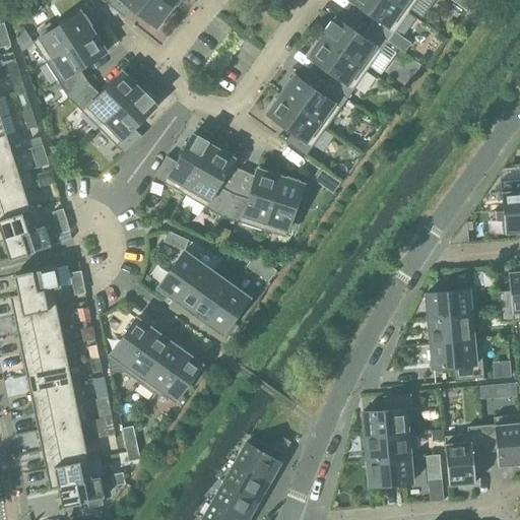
[(167,13),(171,8),(159,0),(106,0),(105,2),(124,17),(131,8),(157,28),(169,15),(167,13)]
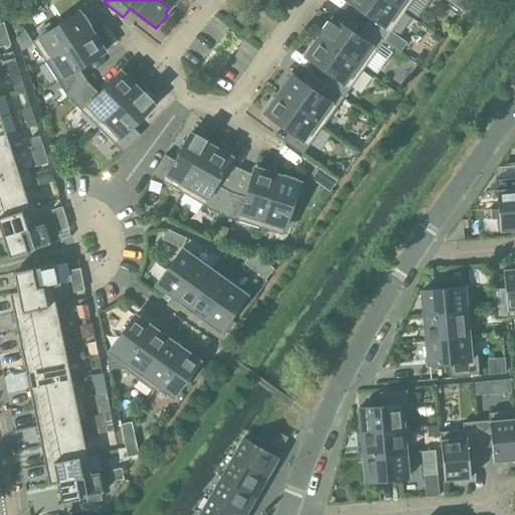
[(158,0),(169,8),(173,3),(175,5),(178,0),(158,0)]
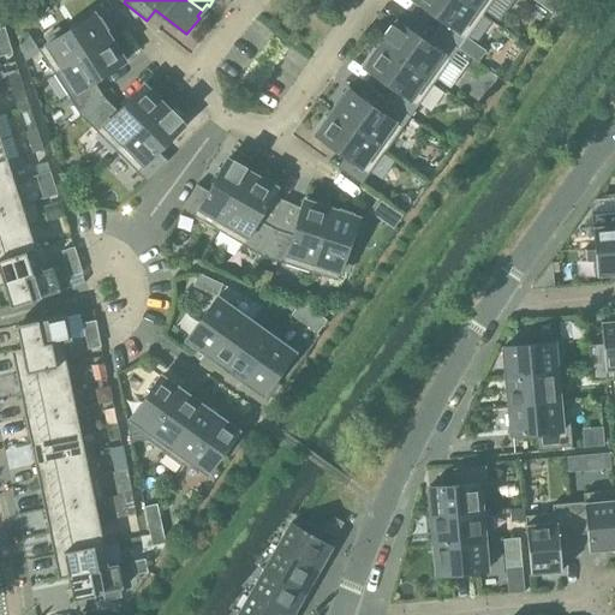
[(413,0),(442,21),(435,31),(459,49),(482,16),(460,0),(413,0)]
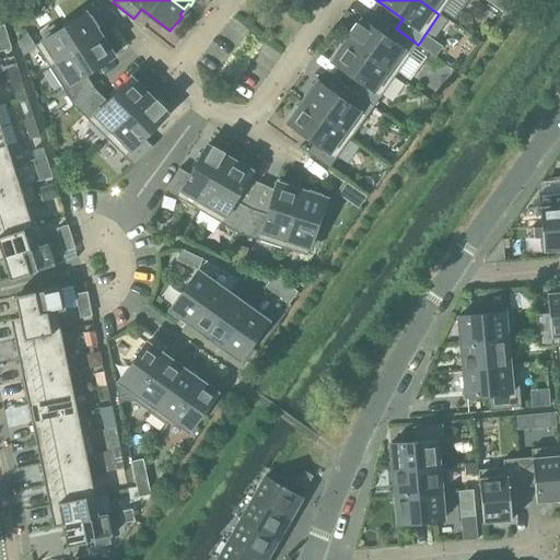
[(419,0),(439,14),(448,0),(419,0)]
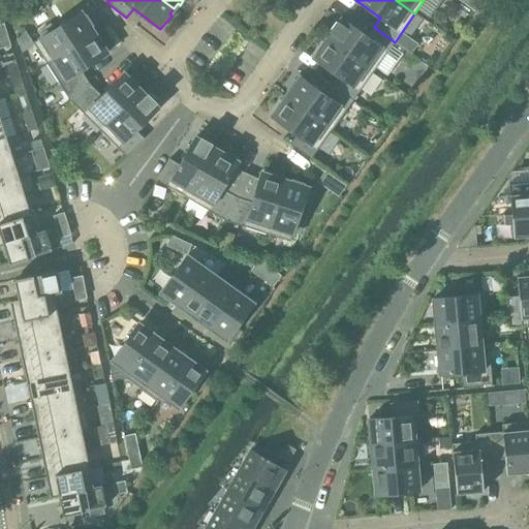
[(50,61),(53,59),(53,58),(94,32),(90,27),(93,25),(86,14),(84,17),(81,12),(53,29),(50,24),(37,31),(41,36),(33,41),(47,63),(50,61)]
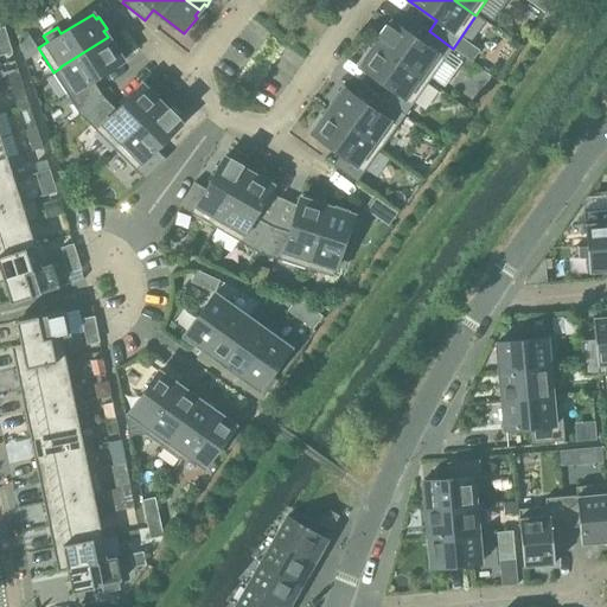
[(376,44),(428,82),(453,49),(429,31),(421,42),(393,21),(389,26),(385,24),(377,36),(381,38),(376,44)]
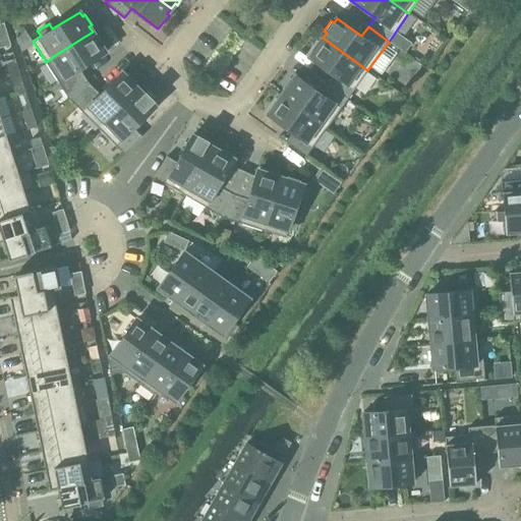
[(24,30),(17,39),(21,52),(34,45),(24,30)]
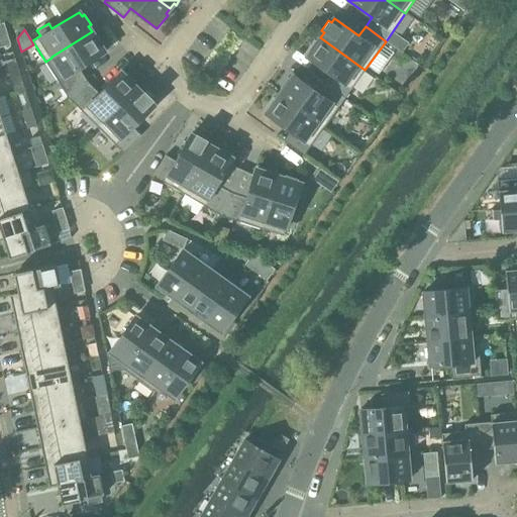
[(68,97),(88,82),(79,68),(107,50),(98,35),(95,37),(92,31),(52,57),(52,58),(64,77),(57,81),(68,97)]
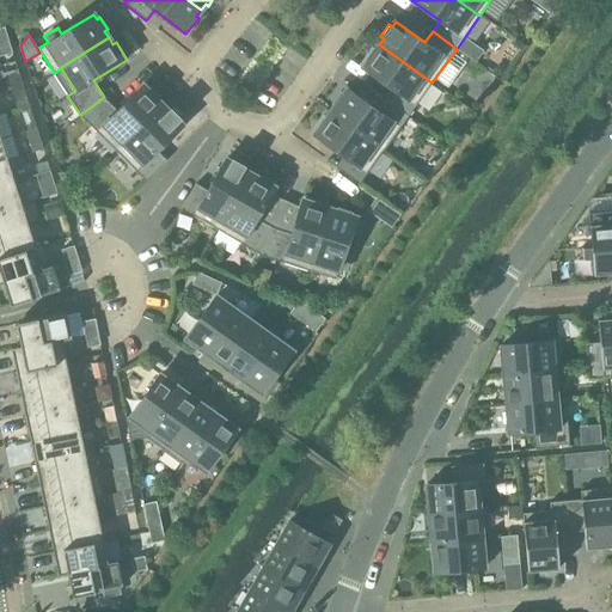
[(0,56),(12,53),(8,40),(0,42),(0,56)]
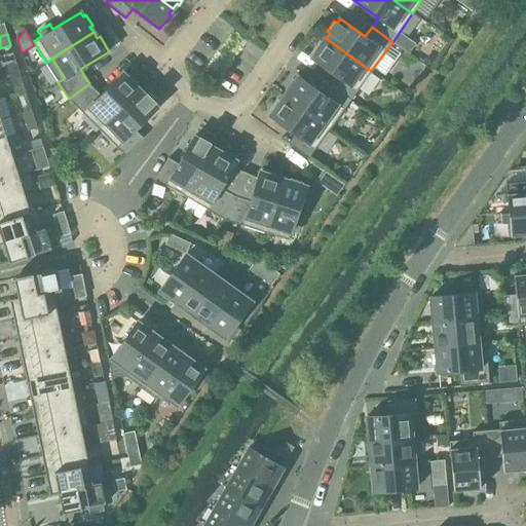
[(350,100),(371,71),(326,38),(322,43),(320,41),(309,57),(337,76),(330,85),(350,100)]
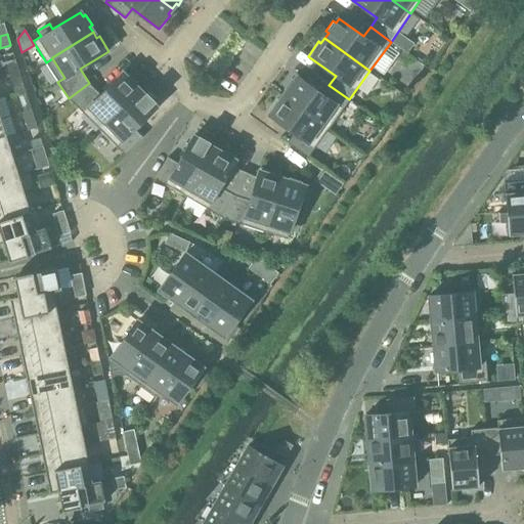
[(5,62),(9,75),(18,72),(14,59),(5,62)]
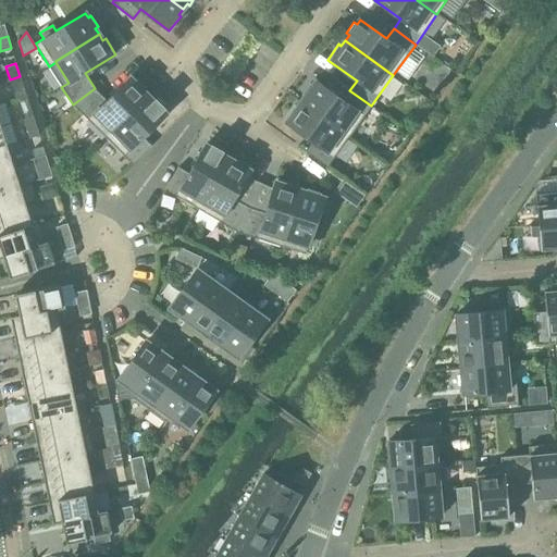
[(107,100),(95,88),(73,104),(106,137),(148,96),(143,90),(146,88),(132,75),(107,100)]
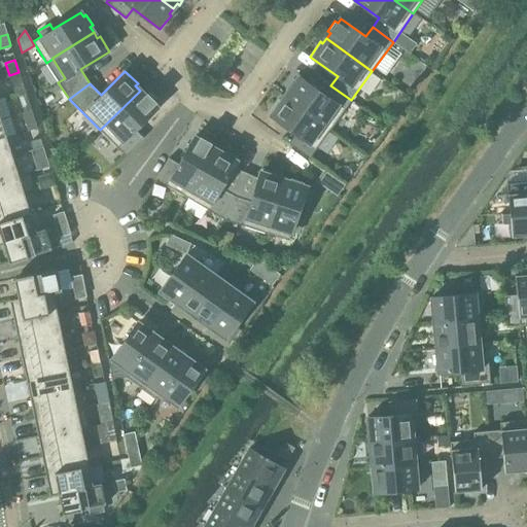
[(23,85),(19,72),(9,75),(13,89),(23,85)]
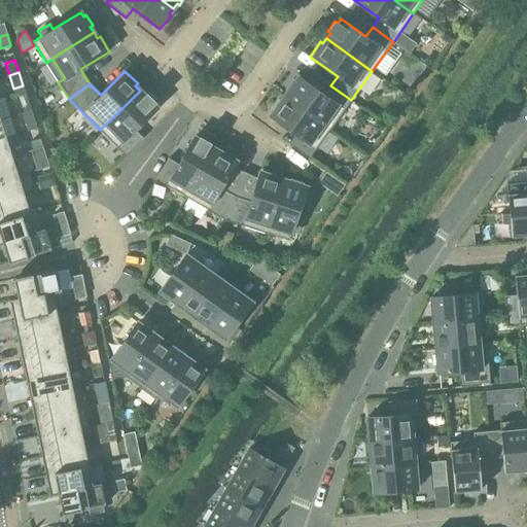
[(284,96),(330,129),(351,100),(330,85),(324,95),(299,76),(295,80),(293,79),(286,89),(288,91),(284,96)]
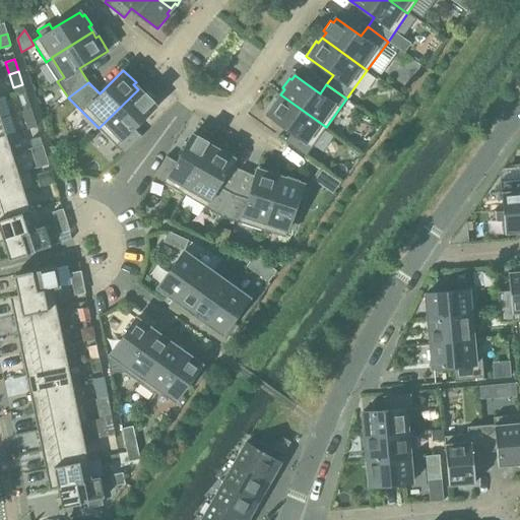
[(17,91),(23,111),(30,108),(24,89),(17,91)]
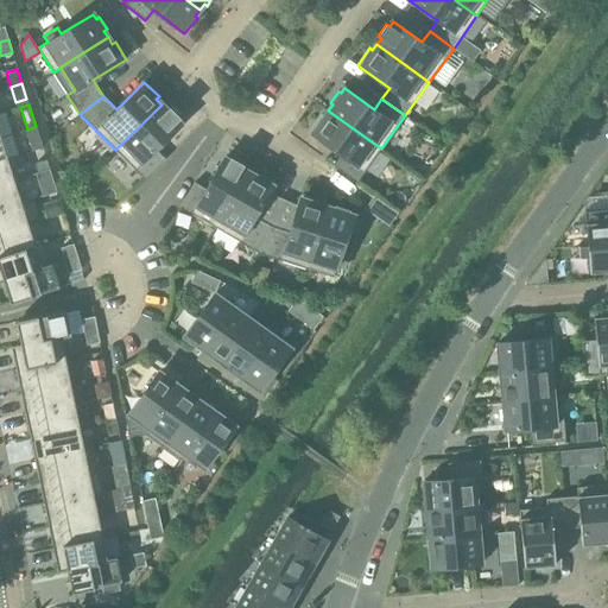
[(115,150),(145,179),(165,159),(156,150),(182,125),(177,120),(179,118),(170,108),(168,111),(162,105),(115,150)]
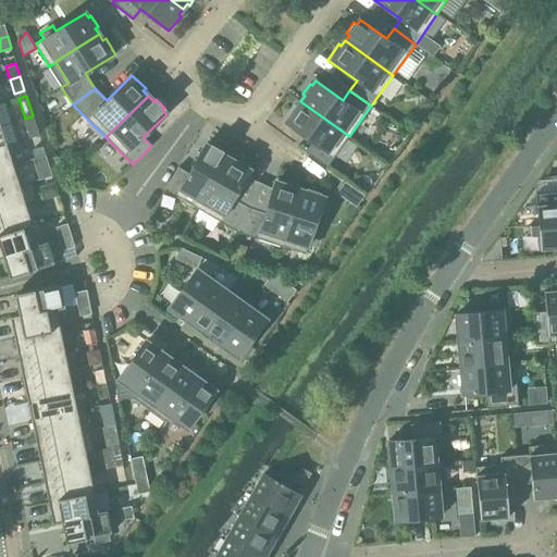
[(326,168),(349,136),(300,101),(297,108),(294,106),(283,121),(312,141),(305,152),(326,168)]
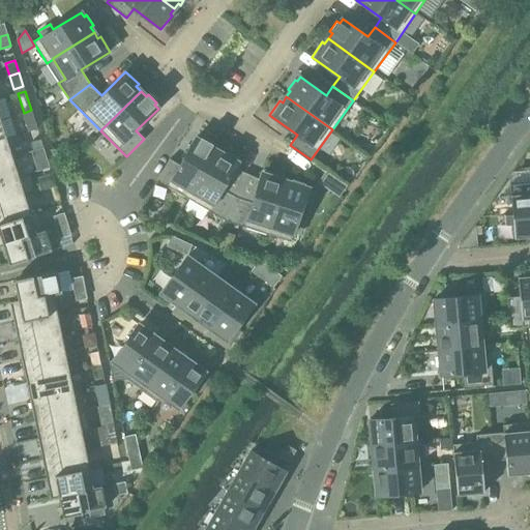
[(28,133),(37,129),(31,110),(24,113),(22,113),(28,133)]
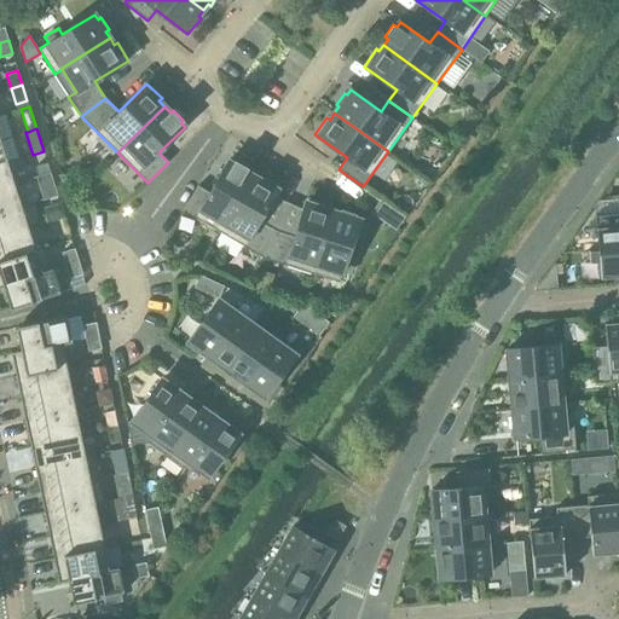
[(184,212),(220,232),(253,175),(246,172),(248,168),(235,161),(233,165),(229,161),(209,192),(198,186),(184,212)]
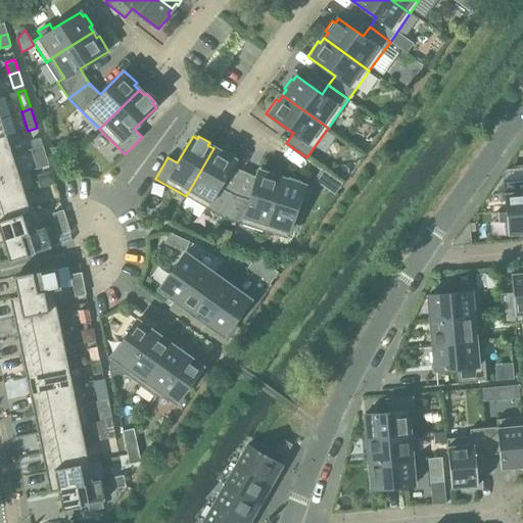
[(0,139),(0,159),(12,155),(6,137),(0,139)]
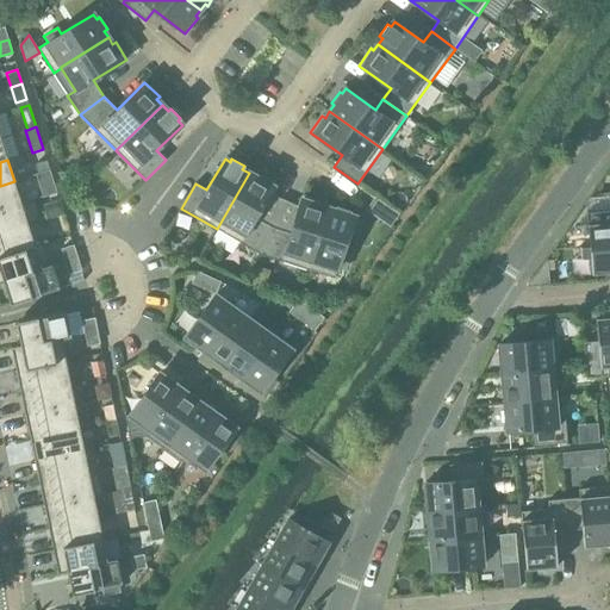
[(41,173),(50,170),(47,161),(35,165),(38,174),(41,173)]
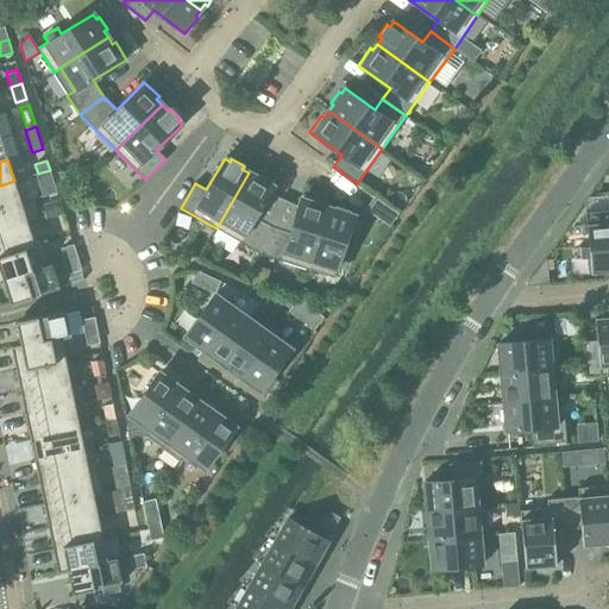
[(56,189),(50,170),(41,173),(36,175),(43,196),(57,192),(56,189)]
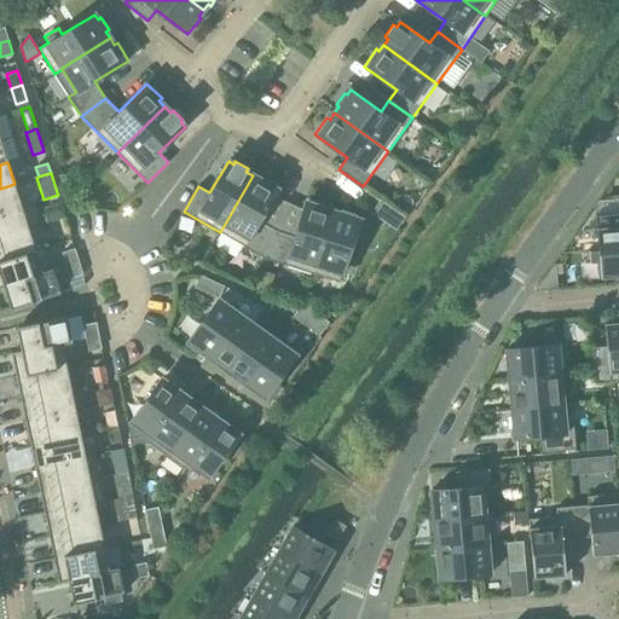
[(220,232),(264,259),(276,231),(260,221),(279,186),(261,175),(259,179),(253,175),(220,232)]
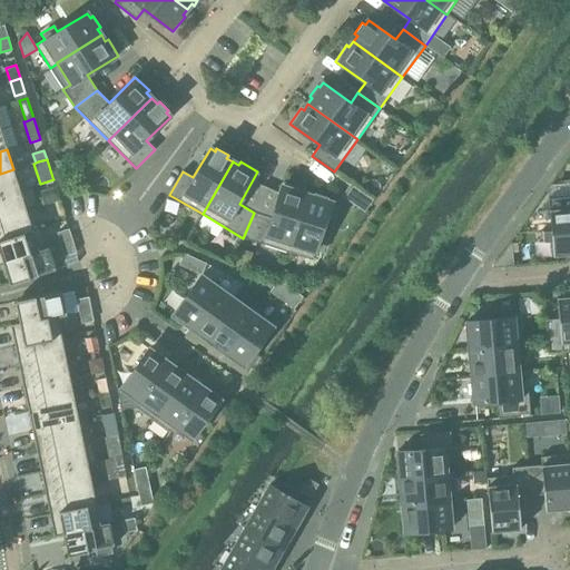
[(0,196),(20,190),(13,169),(0,174),(0,196)]
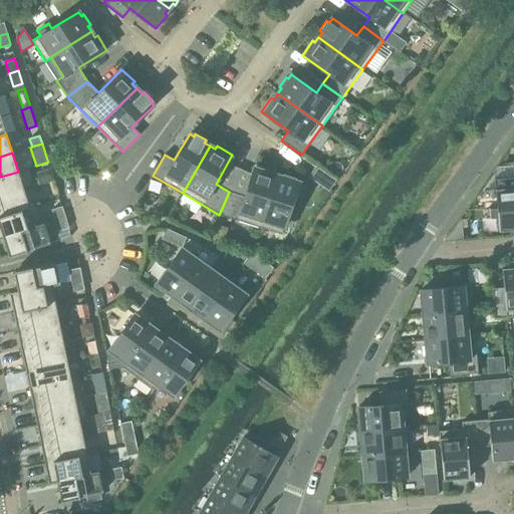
[(245,197),(229,192),(219,215),(260,227),(276,176),(270,174),(271,171),(255,165),(245,197)]
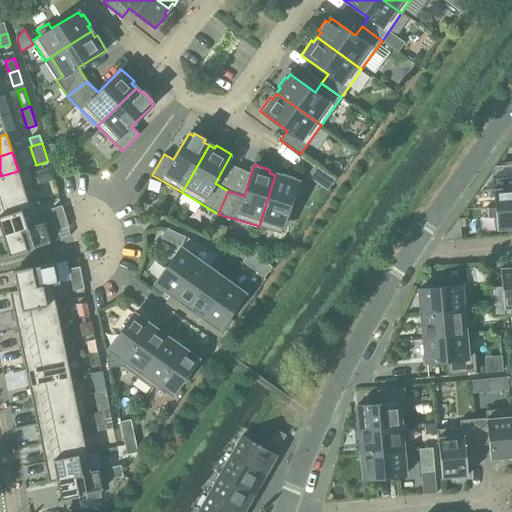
[(322,171),(314,166),(307,176),(314,181),(322,171)]
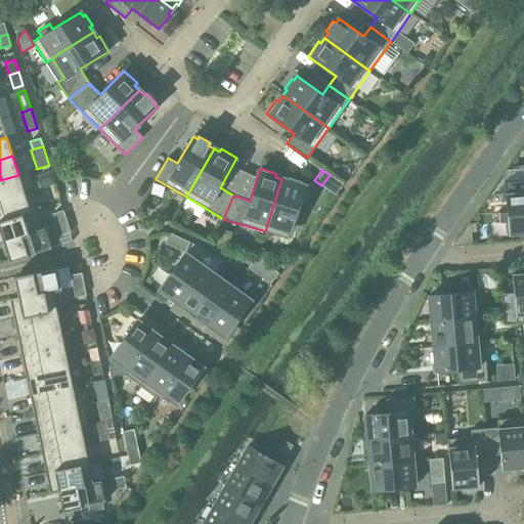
[(48,173),(39,175),(43,186),(51,183),(48,173)]
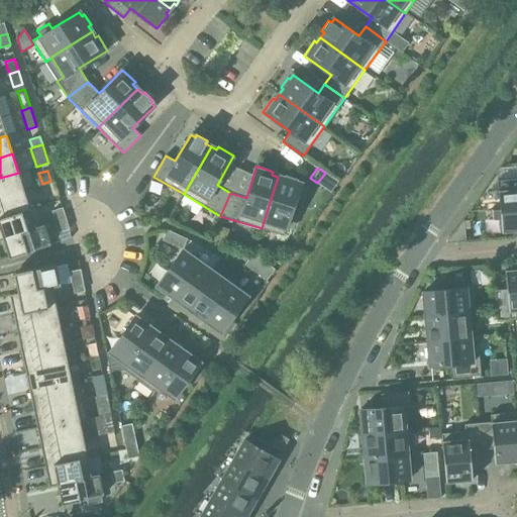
[(0,178),(0,198),(24,191),(18,173),(0,178)]
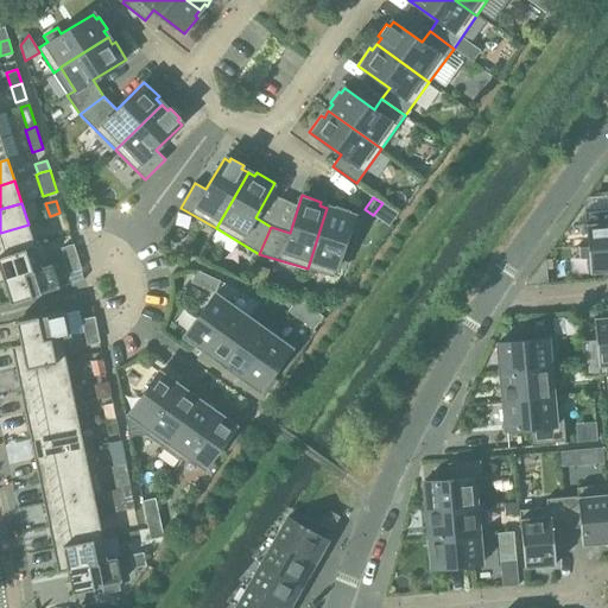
[(327,208),(308,268),(334,277),(337,266),(344,267),(349,252),(342,249),(354,216),(348,214),(349,210),(335,207),(334,210),(327,208)]
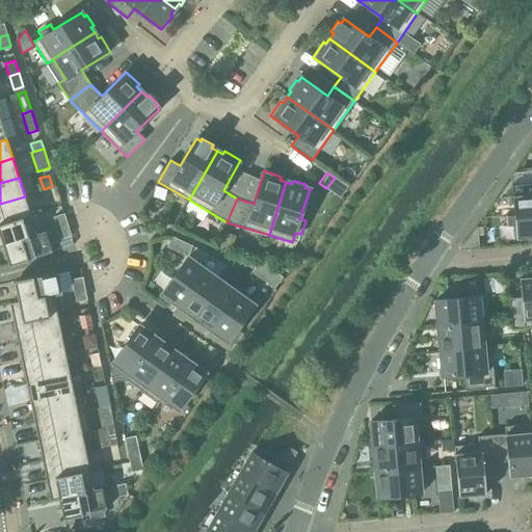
[(531,237),(531,183),(511,186),(514,214),(506,215),(506,224),(514,223),(516,239),(531,237)]
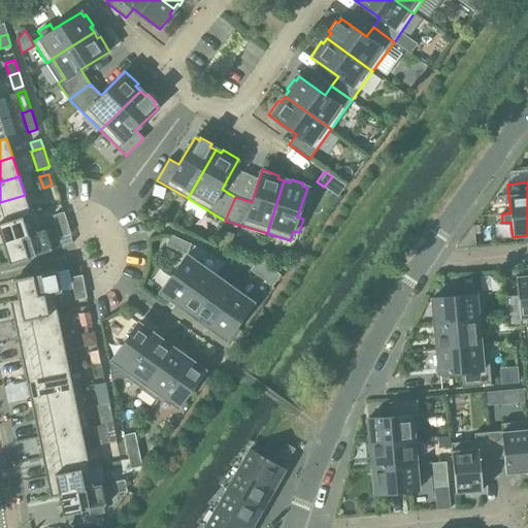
[(0,223),(31,213),(30,212),(25,195),(0,202),(0,223)]
